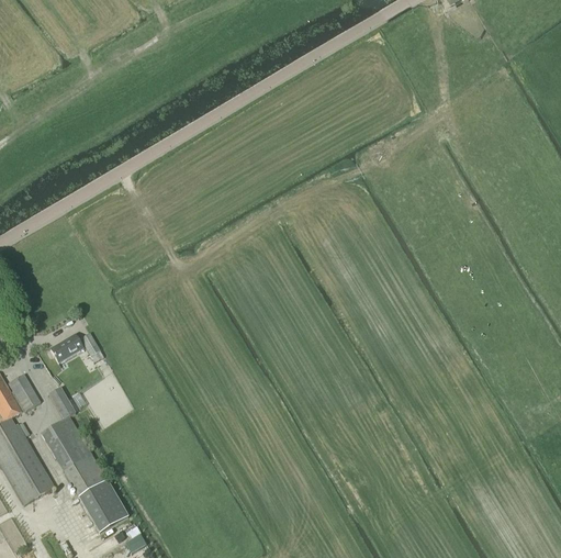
[(94,360),(103,356),(90,332),(81,337),(94,360)]
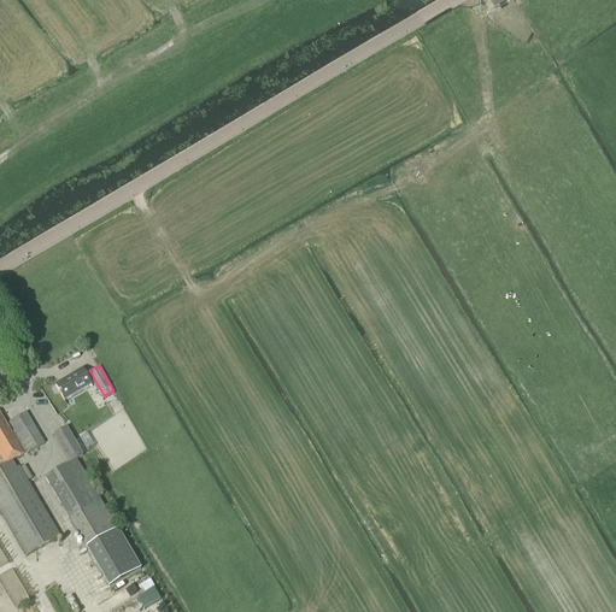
[(92,381),(82,365),(56,381),(65,396),(92,381)]
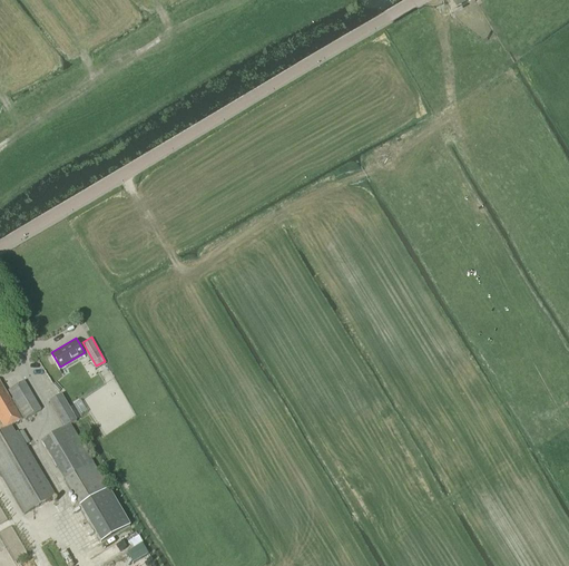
[(6,428),(12,423),(41,407),(25,379),(9,388),(13,396),(11,397),(0,378),(0,418),(5,427),(6,428)]
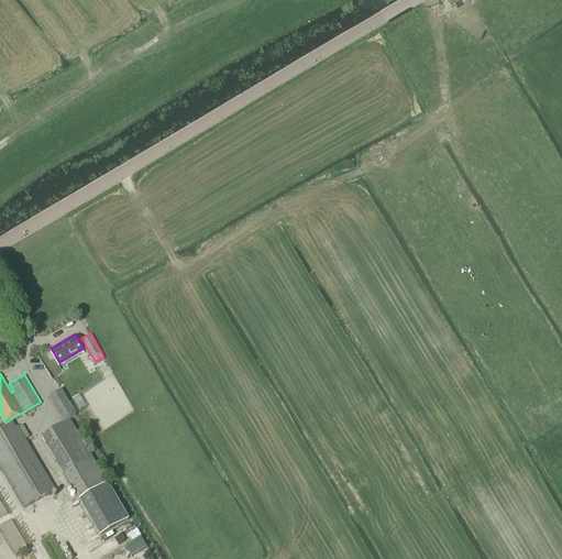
[(53,376),(59,383),(63,381),(56,373),(53,376)]
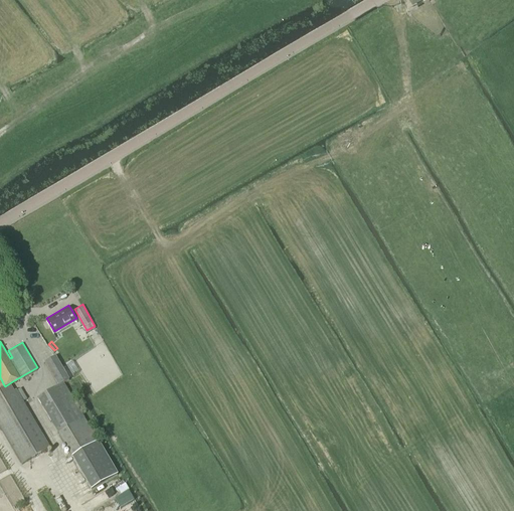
[(45,360),(59,384),(38,396),(72,455),(99,440),(64,381),(70,378),(56,354),(45,360)]
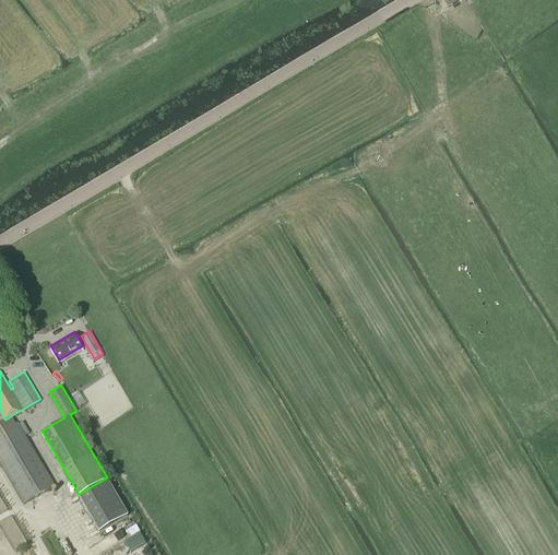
[(55,483),(18,421),(15,422),(12,415),(6,420),(4,418),(0,421),(0,458),(25,500),(55,483)]
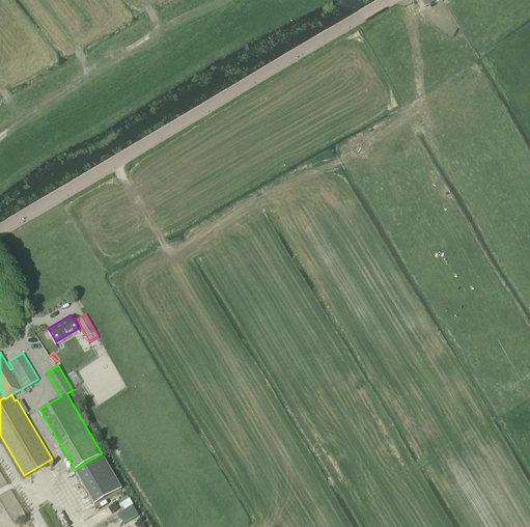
[(102,453),(75,469),(95,503),(122,488),(102,453)]
